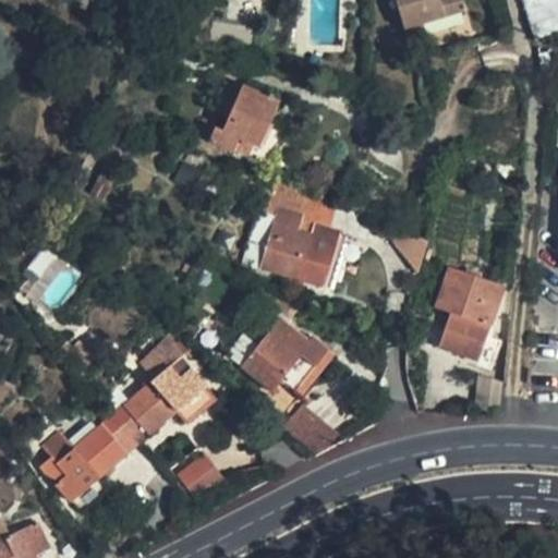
[(398,0),(410,38),(414,37),(425,34),(423,25),(469,11),(465,0),(398,0)]
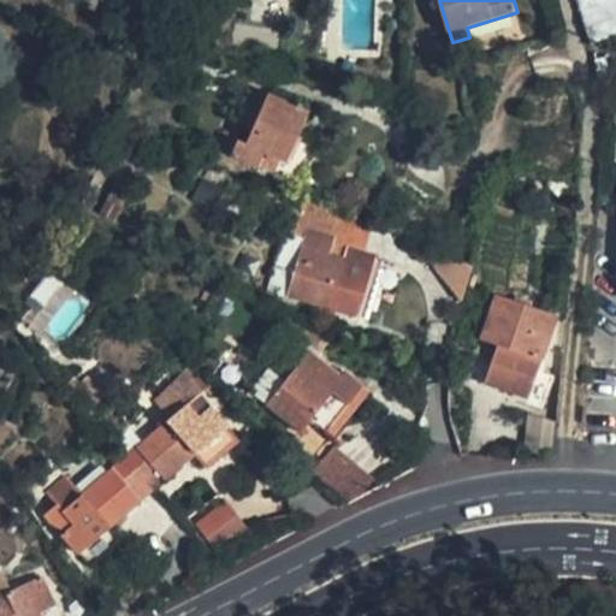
[(615,0),(574,0),(587,41),(615,29),(615,0)]
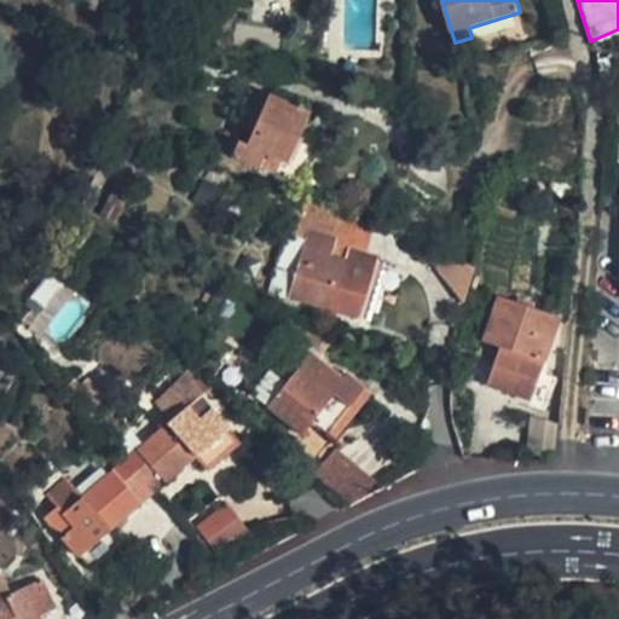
[(272,87),(256,140),(246,138),(242,155),(270,163),(276,146),(300,152),(316,99),(272,87)]
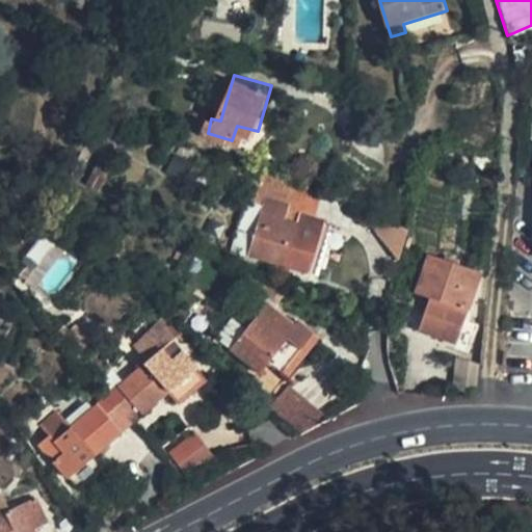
[(208,133),(211,118),(196,115),(195,120),(193,129),(208,133)]
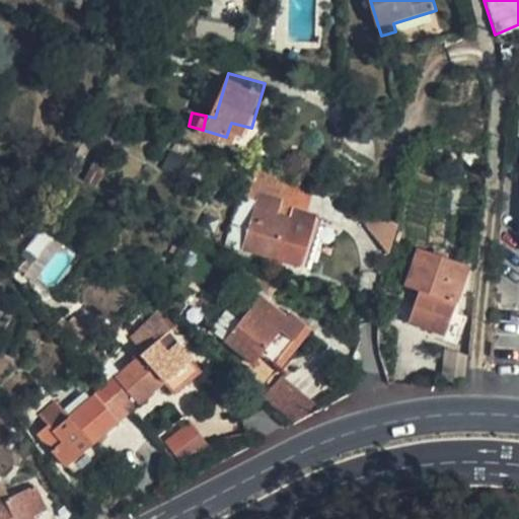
[(291,215),(289,215),(278,211),(283,197),(257,189),(253,200),(237,244),(274,257),(281,239),(307,248),(318,214),(294,207),(291,215)]
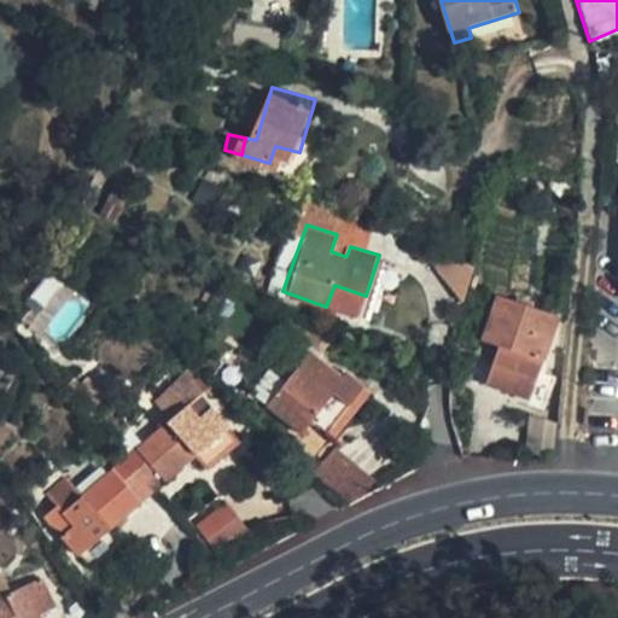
[(283,291),(302,238),(280,231),(273,250),(262,284),(283,291)]
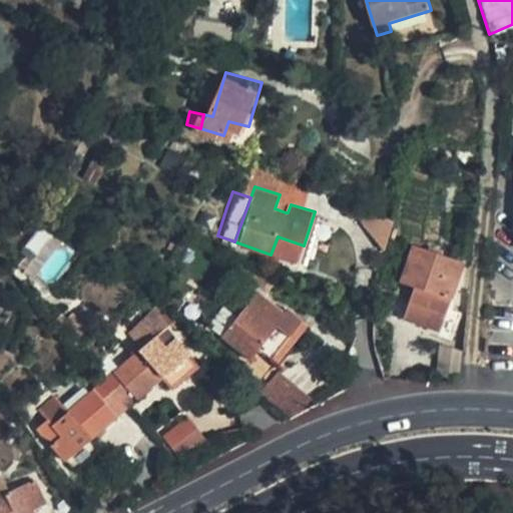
[(384,249),(393,220),(361,208),(356,215),(384,249)]
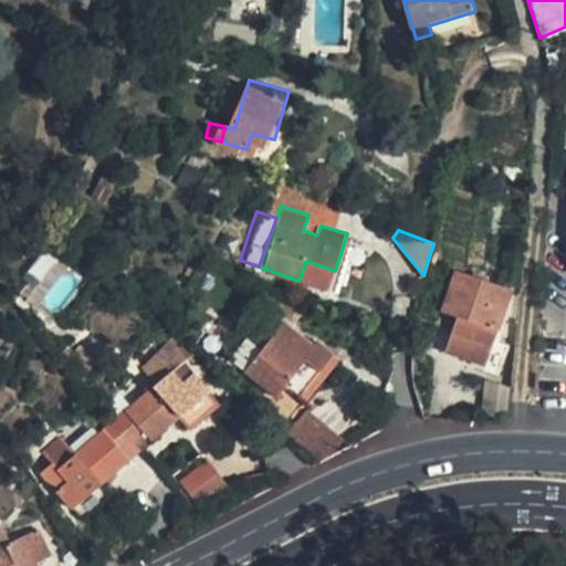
[(479,301),(485,282),(454,271),(450,283),(465,287),(463,295),(479,301)]
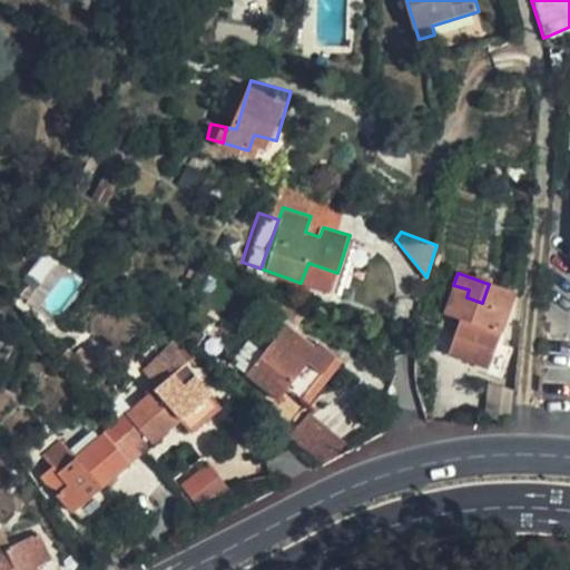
[(482,303),(507,312),(514,294),(507,291),(489,284),(482,303)]
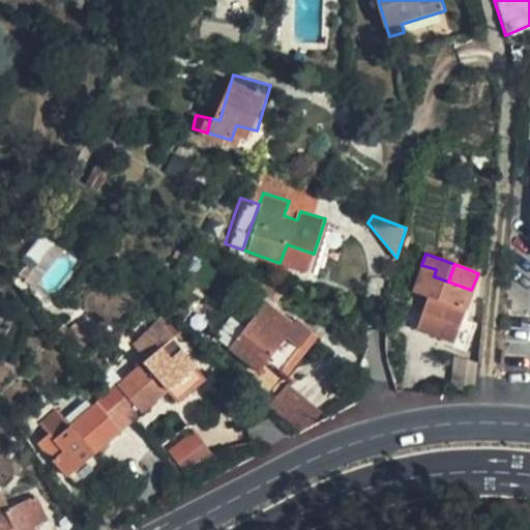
[(454,340),(471,290),(448,282),(434,276),(436,269),(421,265),(412,291),(425,296),(415,326),(454,340)]
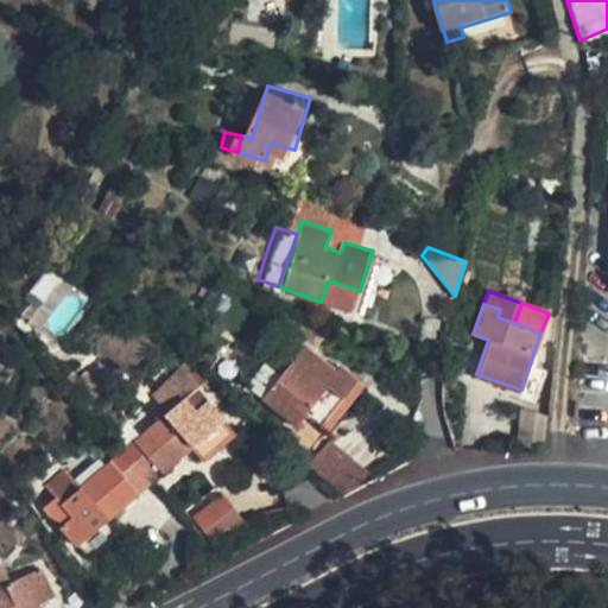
[(333,432),(369,384),(344,365),(342,366),(341,368),(309,346),(286,377),(268,363),(251,387),(302,428),(311,416),(333,432)]
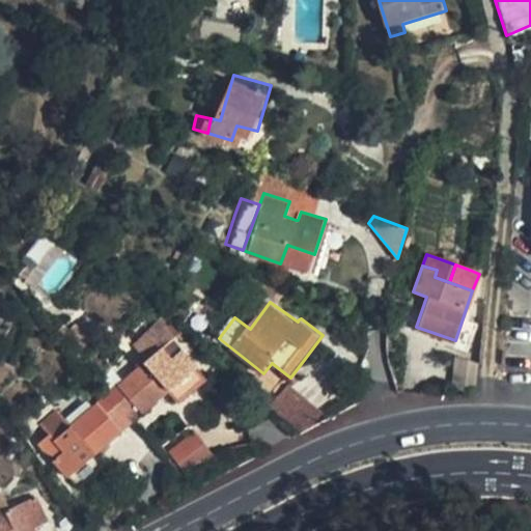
[(170,390),(180,402),(208,379),(173,338),(110,393),(128,415),(134,422),(170,390)]
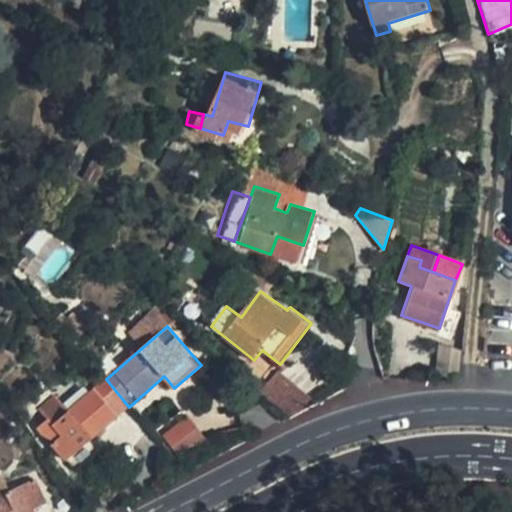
[(288,409),(306,391),(292,376),(286,382),(273,394),(288,409)]
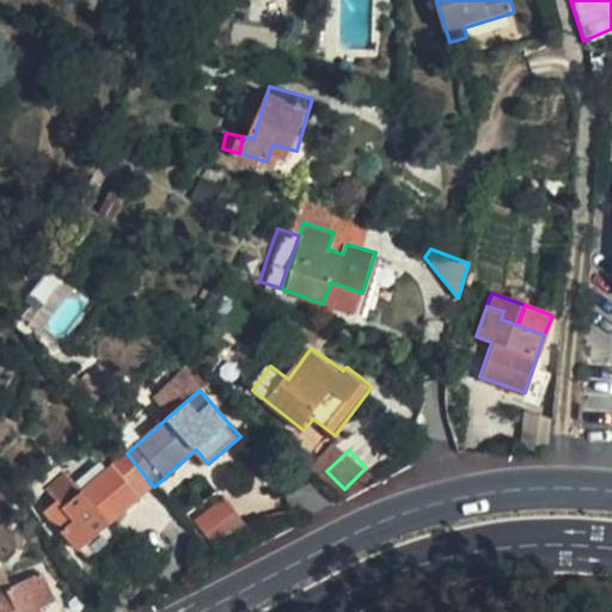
[(42,506),(78,549),(140,495),(135,489),(147,478),(127,453),(85,490),(68,471),(49,487),(56,494),(42,506)]
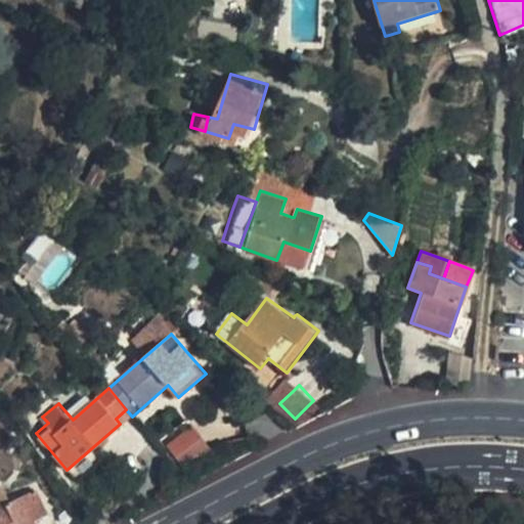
[(212,447),(197,428),(172,447),(188,467),(212,447)]
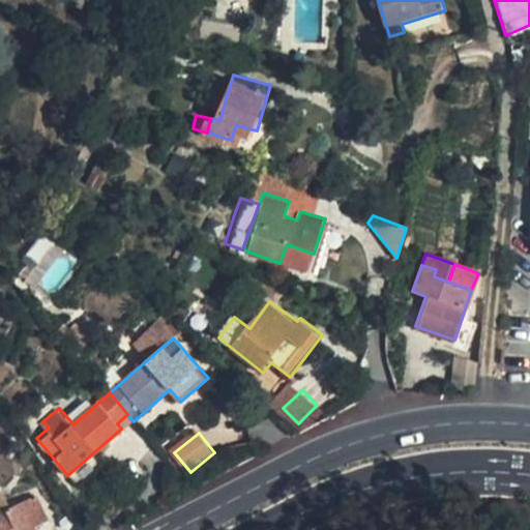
[(0,529),(34,529),(33,527),(47,521),(35,496),(15,505),(6,489),(0,491),(0,529)]
